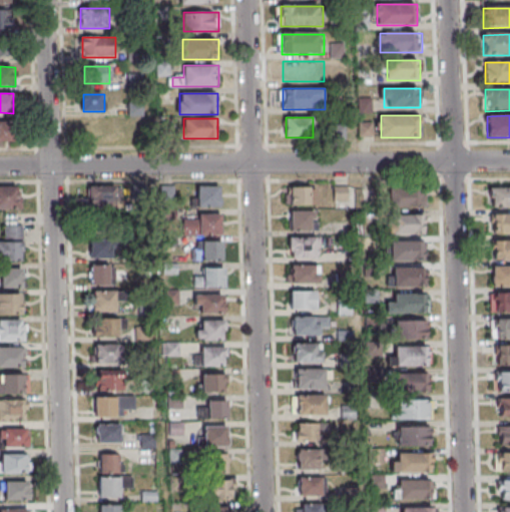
[(0,121),(0,141),(13,142),(13,121),(0,121)]
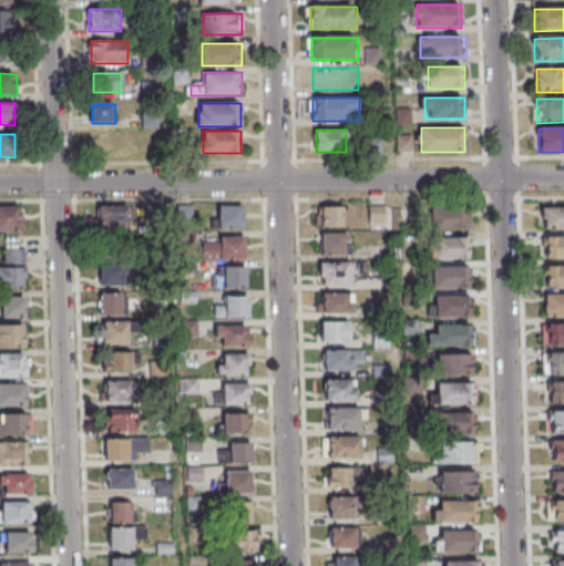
[(0,230),(23,232),(23,206),(0,206),(0,230)]
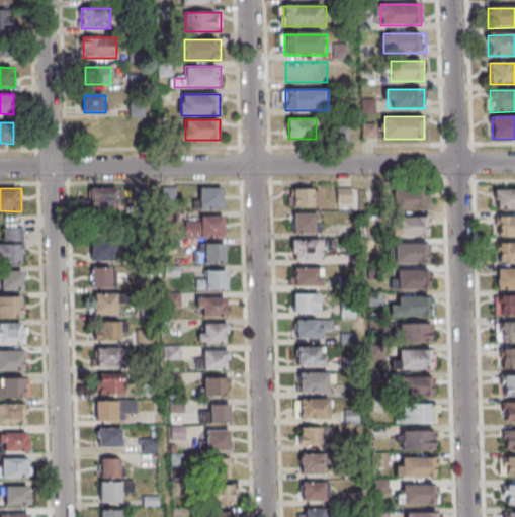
[(225,188),(201,188),(201,209),(225,209),(225,188)]
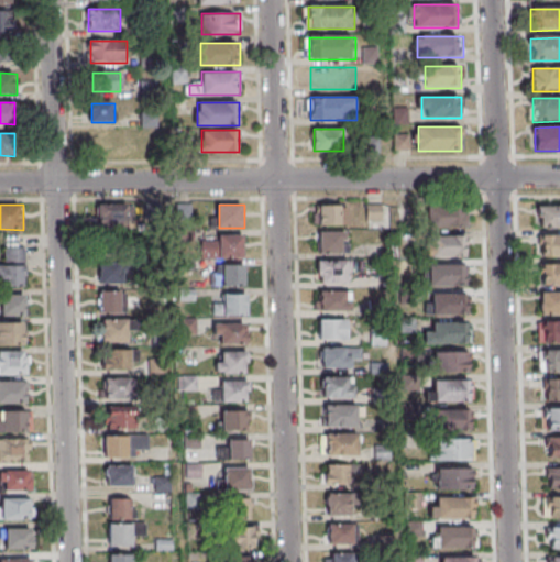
[(100,206),(100,228),(130,228),(130,206),(100,206)]
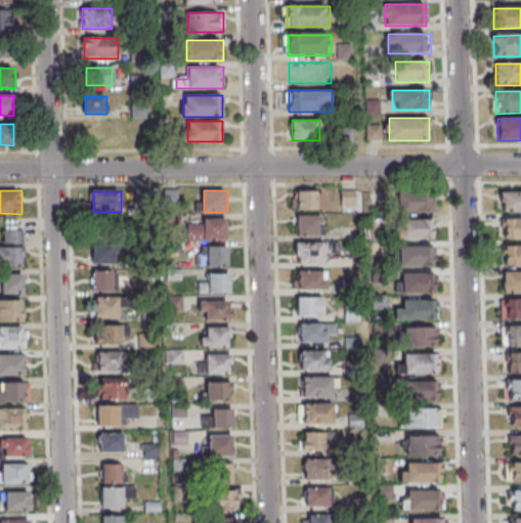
[(294,191),(294,210),(326,210),(326,191),(294,191)]
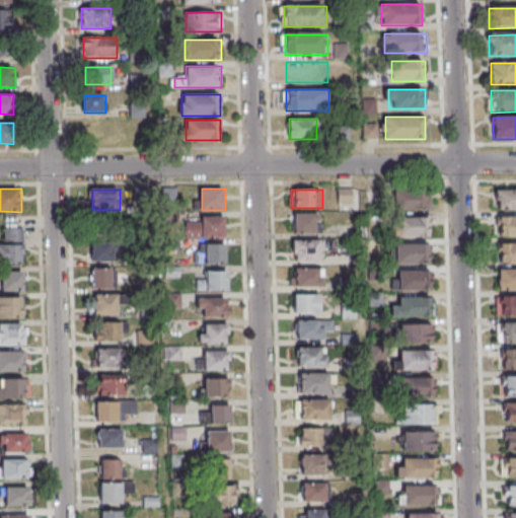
[(354,204),(354,190),(341,190),(341,204),(354,204)]
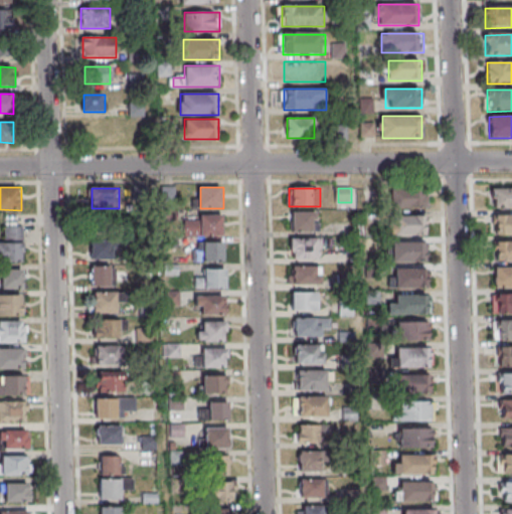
[(493,207),(511,207),(511,188),(493,188),(493,207)]
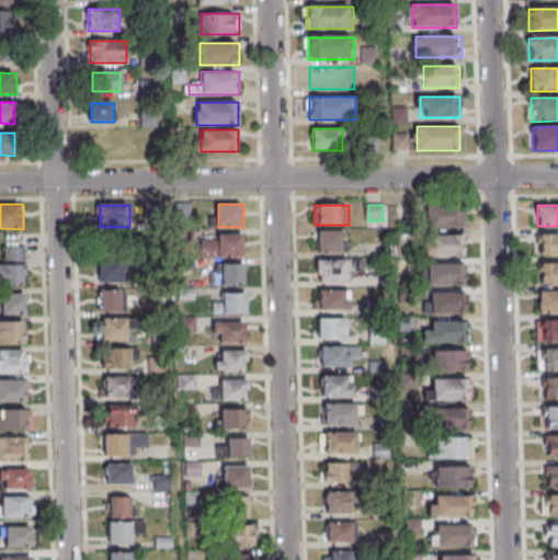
[(466,227),(466,206),(432,206),(432,227),(466,227)]
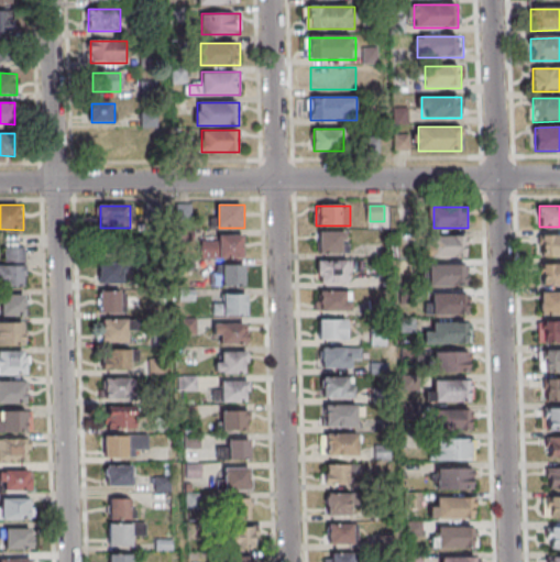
[(347,231),(320,231),(320,254),(347,254),(347,231)]
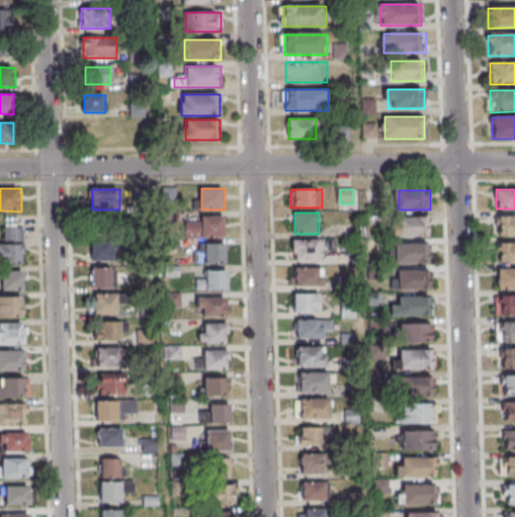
[(514,216),(497,216),(497,237),(514,236),(514,216)]
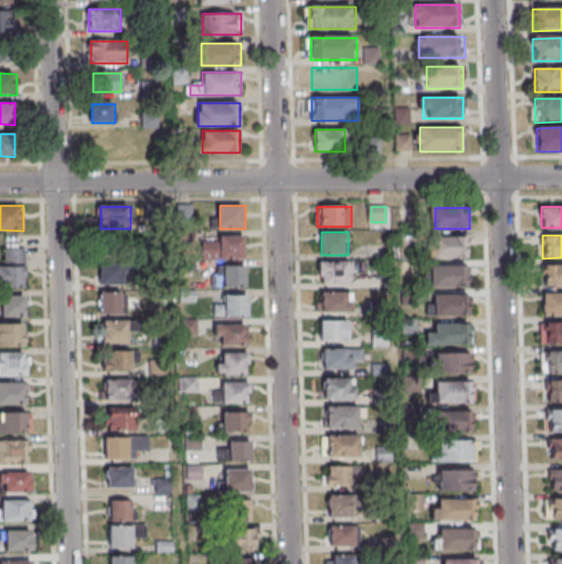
[(245,236),(220,236),(220,246),(207,246),(207,259),(245,259),(245,236)]
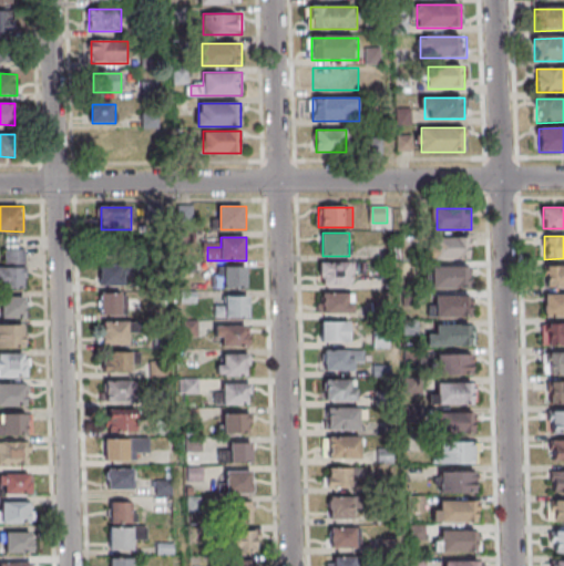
[(471,237),(434,237),(434,260),(471,260),(471,237)]
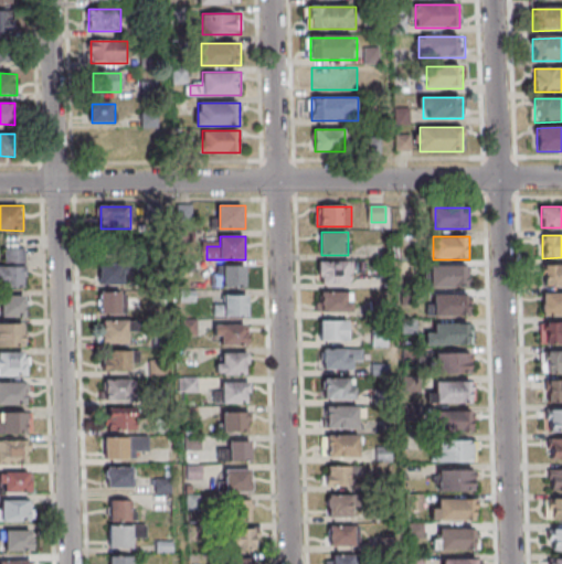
[(27,249),(6,249),(6,265),(0,265),(0,286),(27,287),(27,249)]
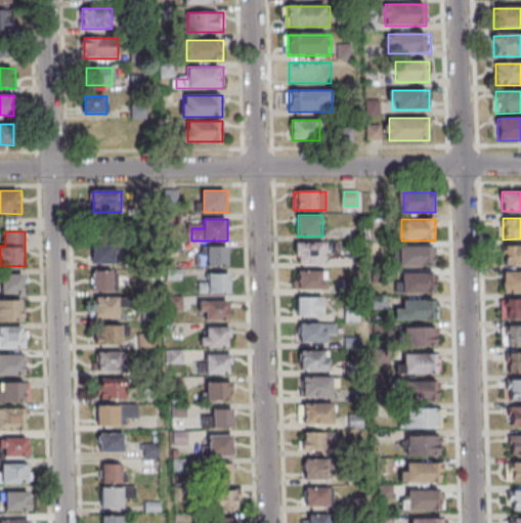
[(94,265),(117,265),(117,241),(94,241),(94,265)]
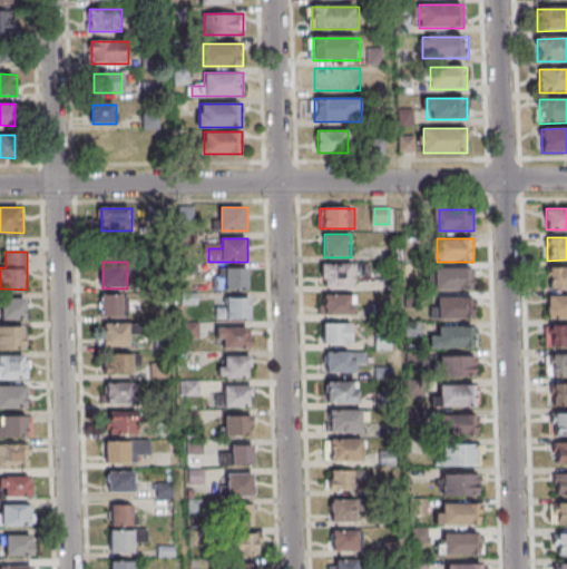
[(355,264),(323,264),(323,288),(355,288),(355,264)]
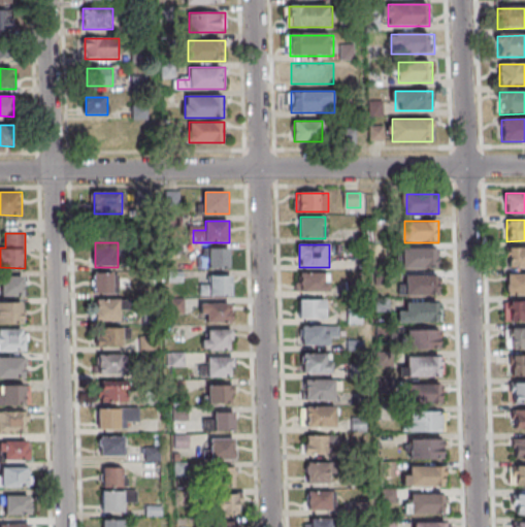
[(524,246),(509,248),(509,268),(524,267),(524,246)]
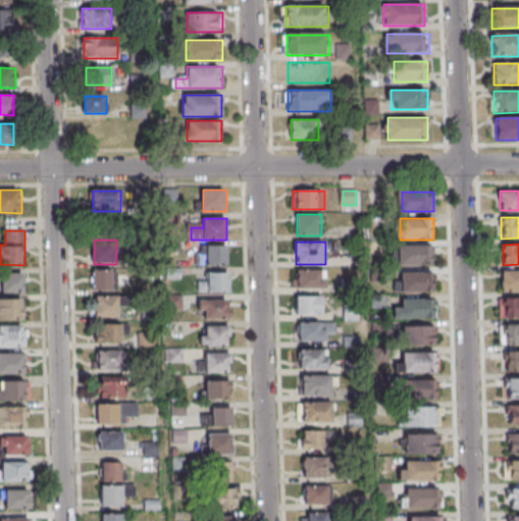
[(228,246),(199,246),(199,265),(228,265),(228,246)]
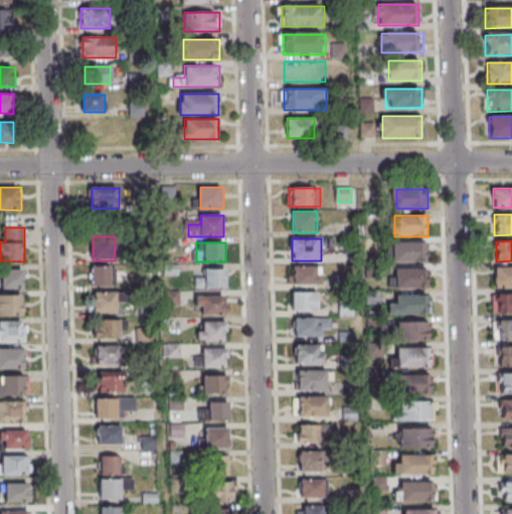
[(427,243),(393,243),(393,263),(427,263),(427,243)]
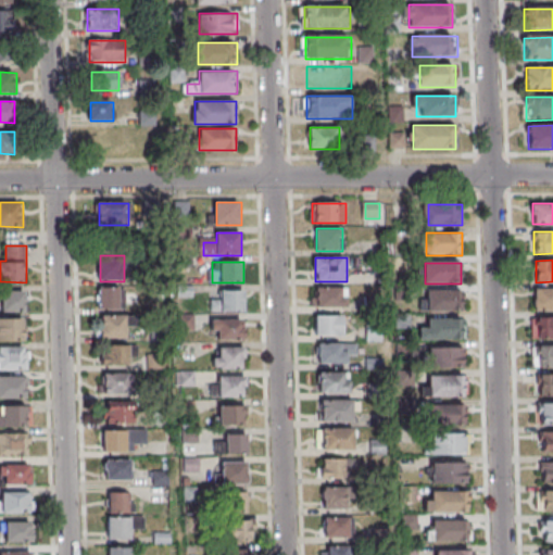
[(122,288),(100,288),(100,310),(122,310),(122,288)]
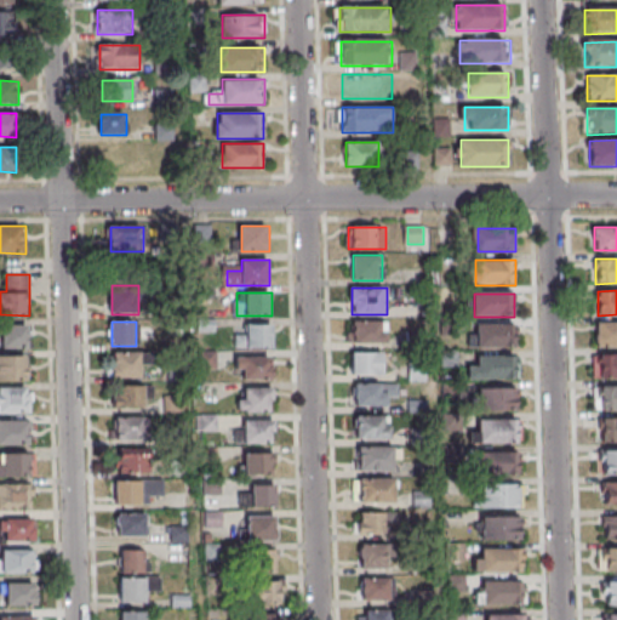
[(388,343),(388,322),(352,322),(352,343),(388,343)]
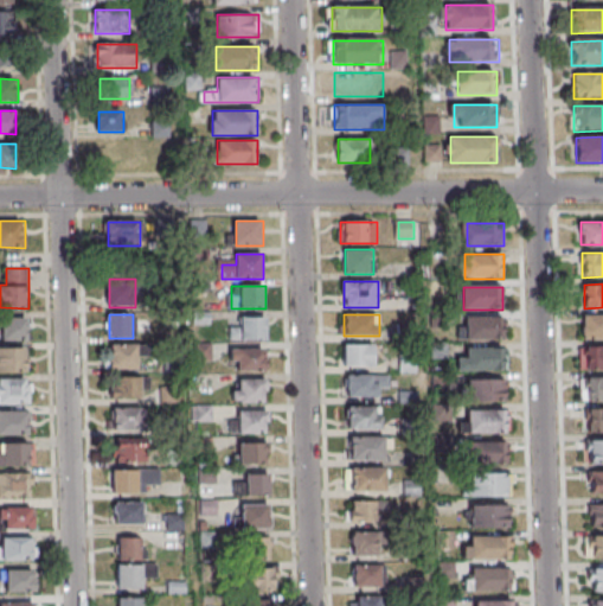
[(584,339),(602,338),(602,314),(584,314),(584,339)]
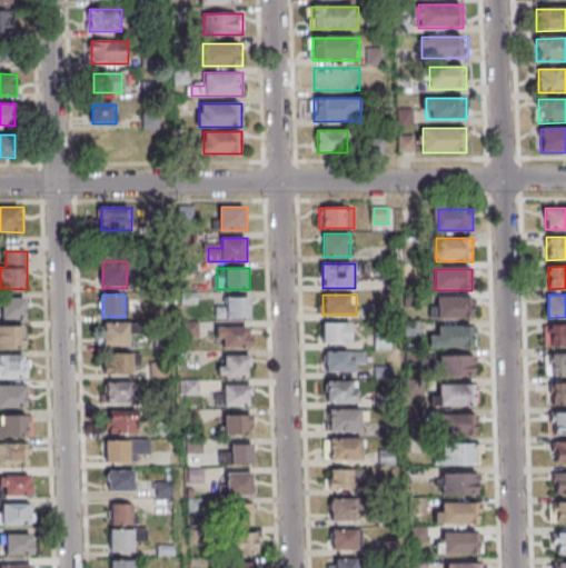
[(27,297),(0,297),(0,319),(27,319),(27,297)]
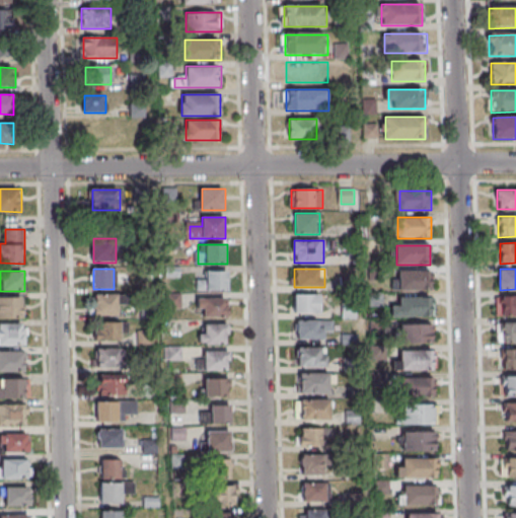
[(399,291),(433,291),(433,271),(399,271),(399,291)]
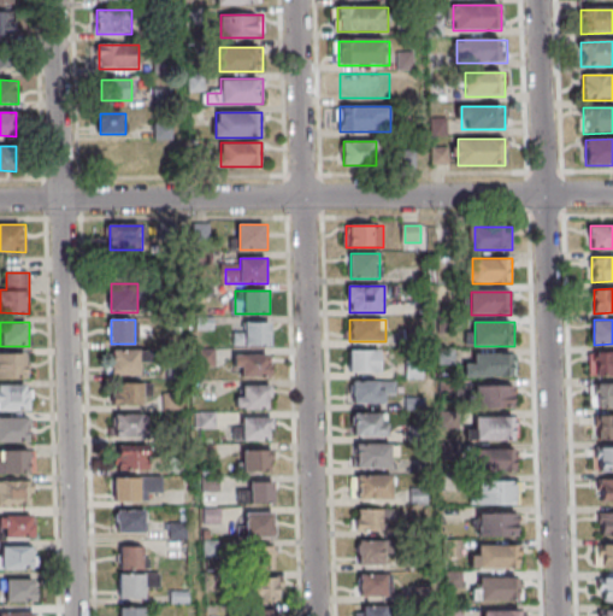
[(272,346),(272,323),(246,323),(247,333),(236,333),(236,346),(272,346)]
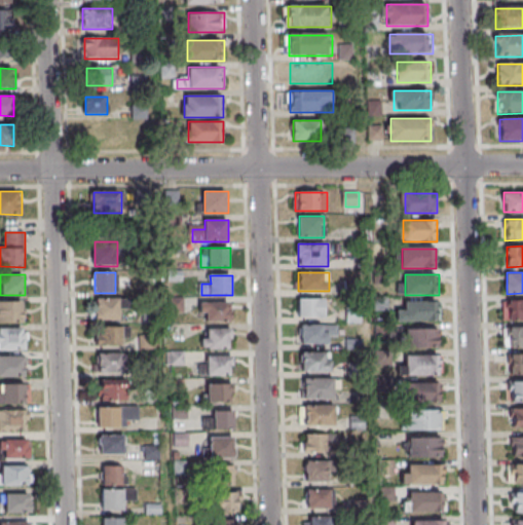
[(128,298),(96,298),(96,321),(120,321),(120,309),(128,309),(128,298)]
